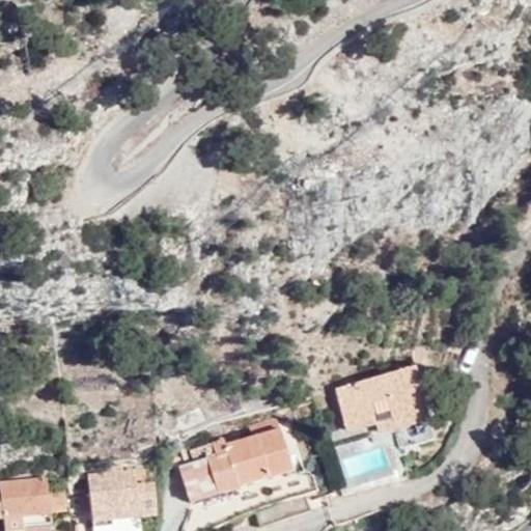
[(334,389),(347,434),(370,427),(373,436),(428,420),(414,367),(334,389)]
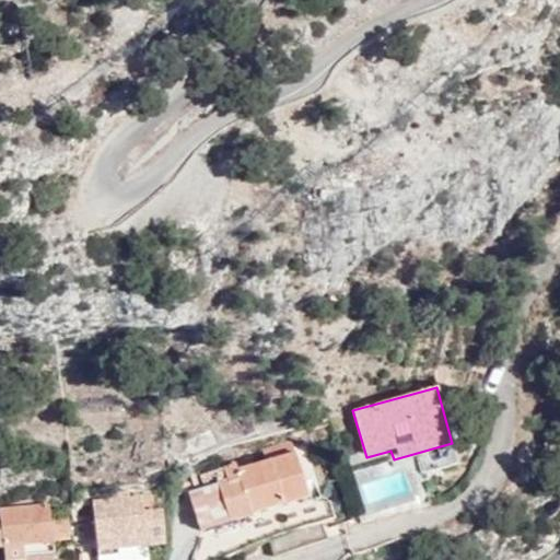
[(266,458),(293,451),(290,439),(261,447),(266,458)]
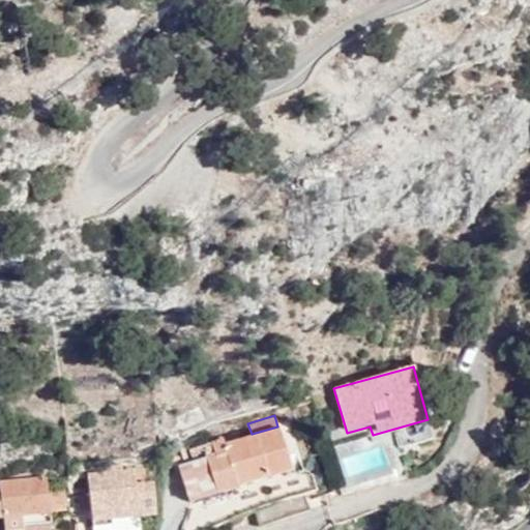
[(176,466),(187,501),(216,493),(217,495),(237,488),(237,487),(291,469),(277,427),(252,434),(203,449),(206,457),(176,466)]
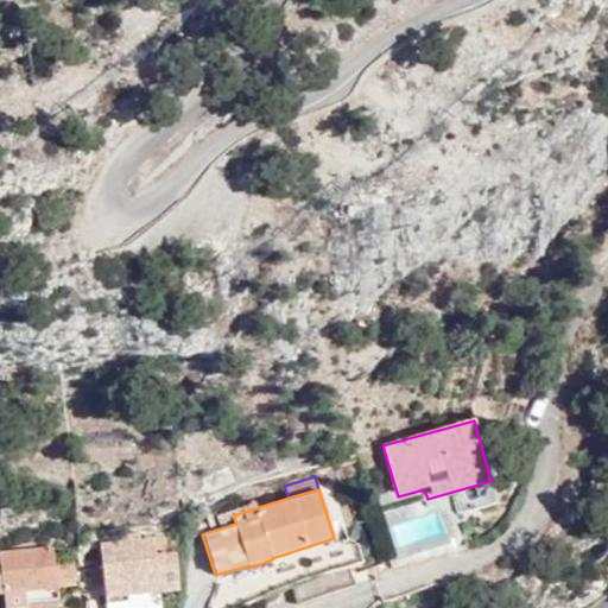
[(154,539),(100,543),(105,603),(128,602),(127,594),(179,590),(178,586),(169,552),(156,553),(154,539)]
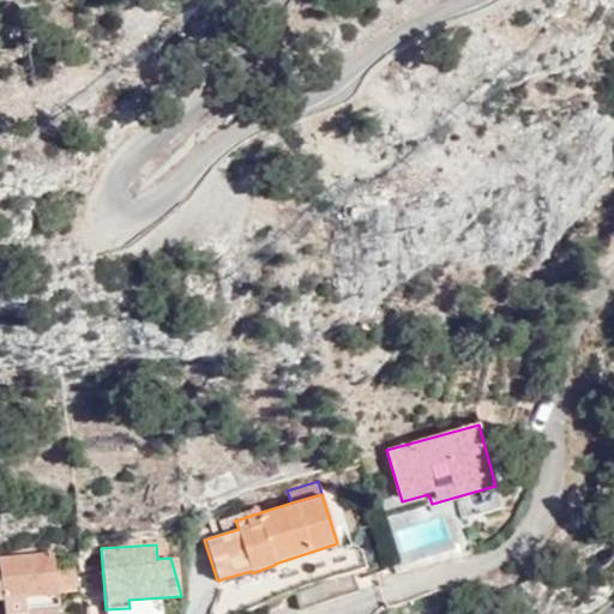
[(54,569),(53,551),(0,555),(0,570),(4,613),(58,613),(56,593),(77,591),(74,566),(54,569)]
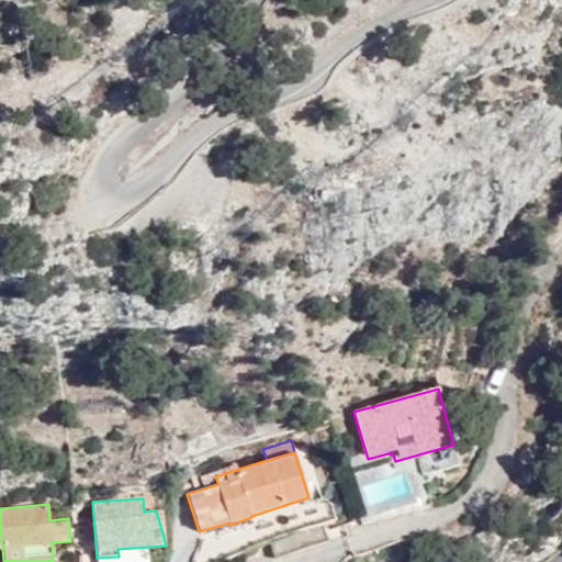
[(164,509),(156,510),(165,541),(164,509)]
